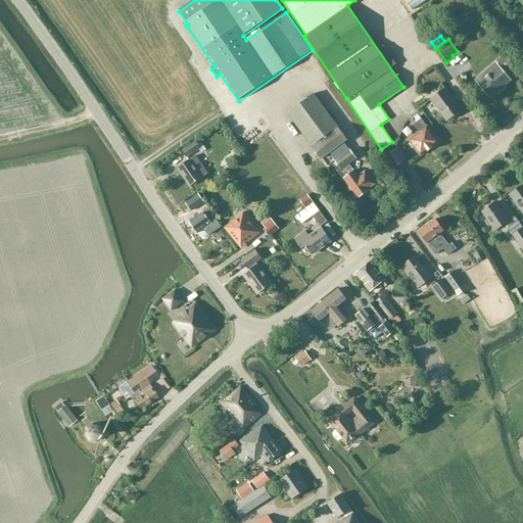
[(470,65),(473,62),(467,53),(464,56),(470,65)]
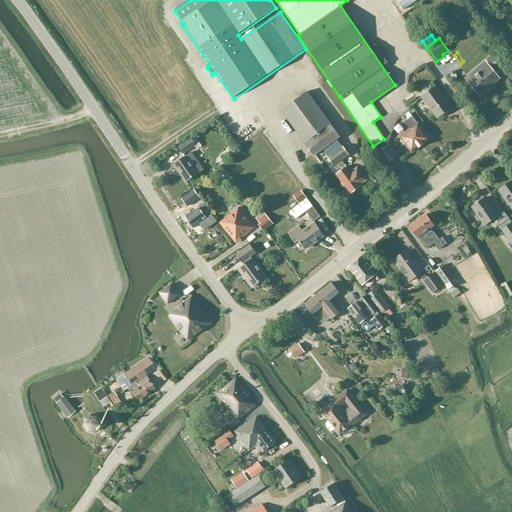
[(475,78),(469,83),(480,95),(499,79),(496,76),(499,74),(505,68),(493,55),(487,60),(491,64),(488,66),(483,71),(479,68),(472,74),(475,78)]
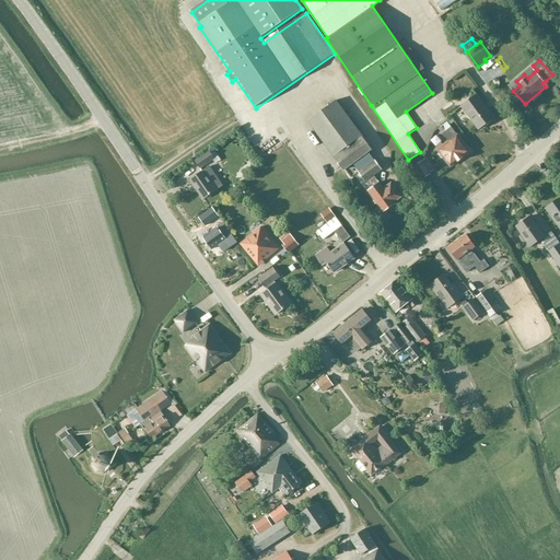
[(480,129),(492,119),(477,97),(464,107),(480,129)]
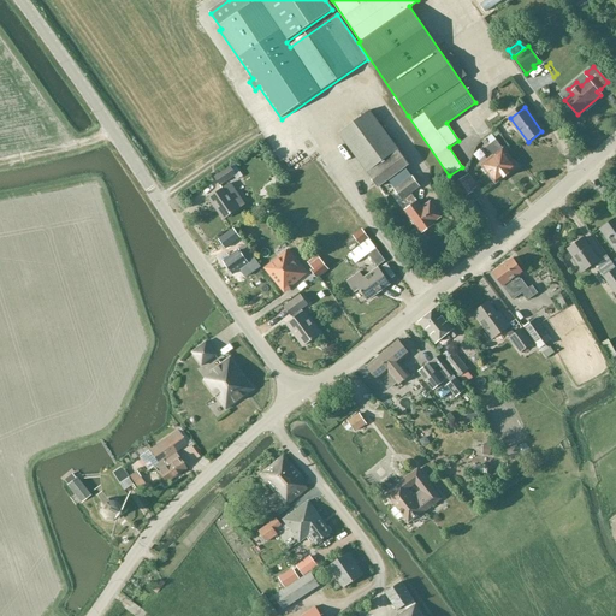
[(403,200),(413,193),(420,188),(413,178),(406,169),(409,165),(400,152),(398,153),(371,113),(342,132),(369,172),(368,173),(379,187),(389,181),(403,200)]
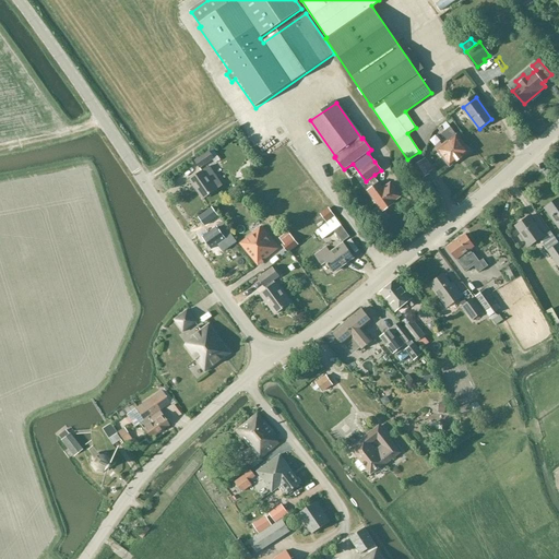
[(470,152),(451,127),(449,126),(453,122),(451,118),(441,126),(441,127),(438,129),(442,134),(442,133),(448,141),(438,150),(451,166),(470,152)]
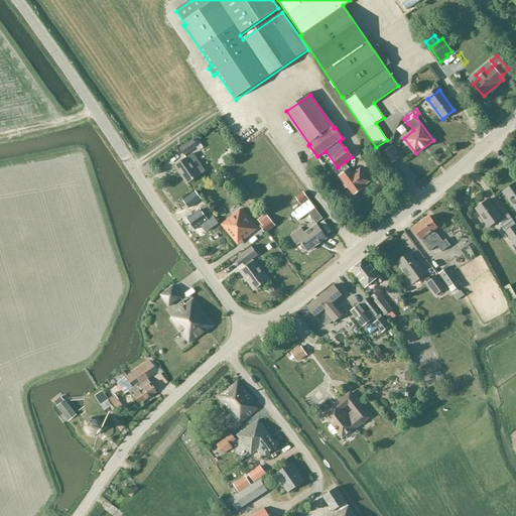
[(183,155),(188,152),(196,146),(192,141),(179,150),(182,153),(183,155)]
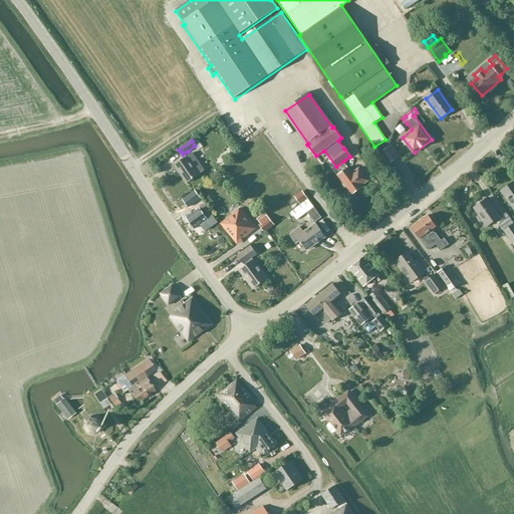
[(399,157),(392,146),(379,153),(388,165),(396,161),(395,159),(399,157)]
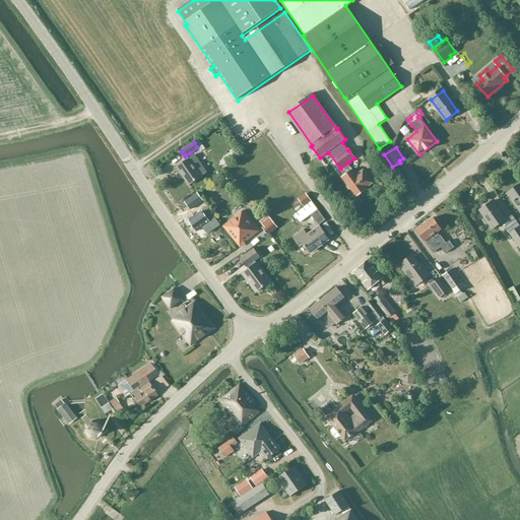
[(193,153),(191,155),(176,167),(189,185),(200,177),(199,176),(205,171),(193,153)]
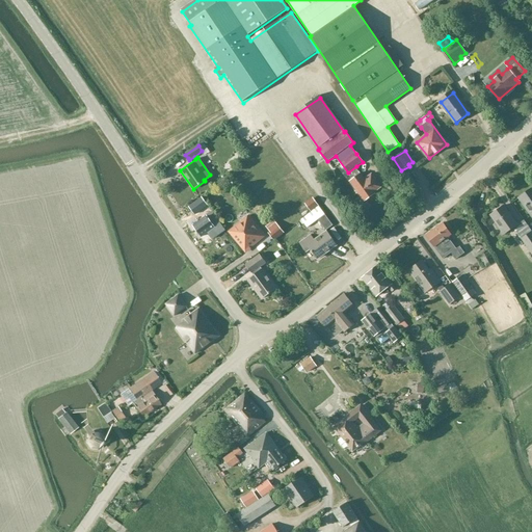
[(366,179),(356,166),(348,173),(350,176),(351,175),(354,179),(350,182),(364,201),(381,188),(372,175),(366,179)]
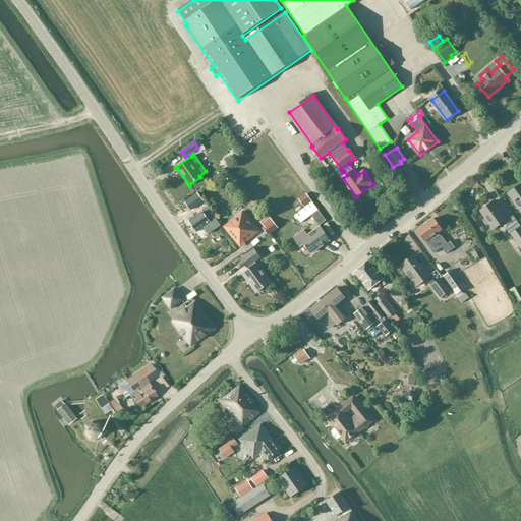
[(520,183),(507,193),(520,213),(520,183)]
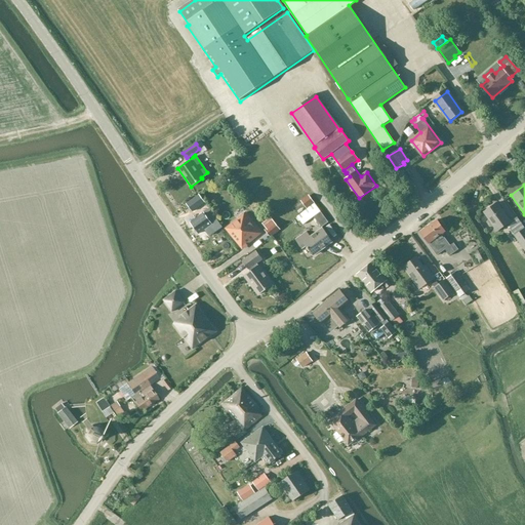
[(193,211),(203,203),(198,196),(187,204),(193,211)]
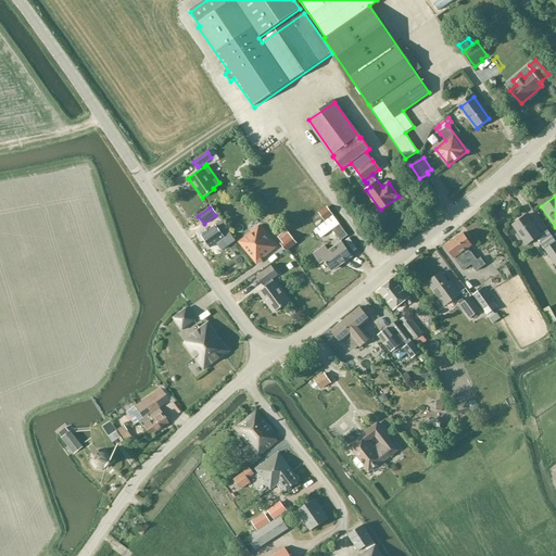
[(555,242),(547,230),(541,235),(527,214),(519,219),(512,225),(527,247),(536,239),(544,250),(555,266),(555,242)]
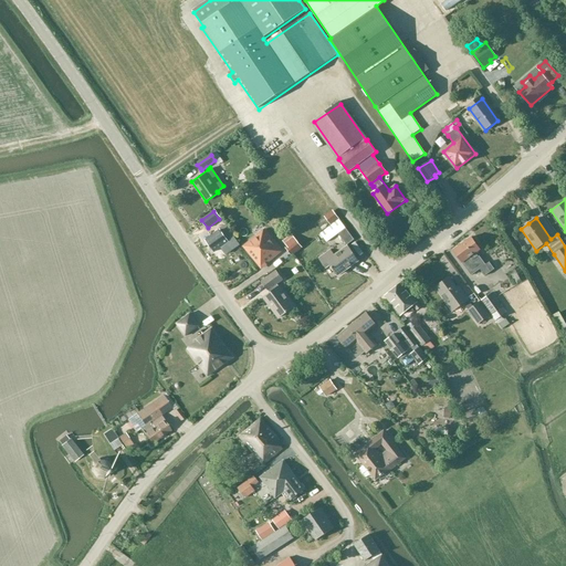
[(215,252),(228,242),(233,250),(240,244),(230,232),(228,233),(223,227),(206,240),(210,245),(209,247),(211,250),(212,250),(215,252)]
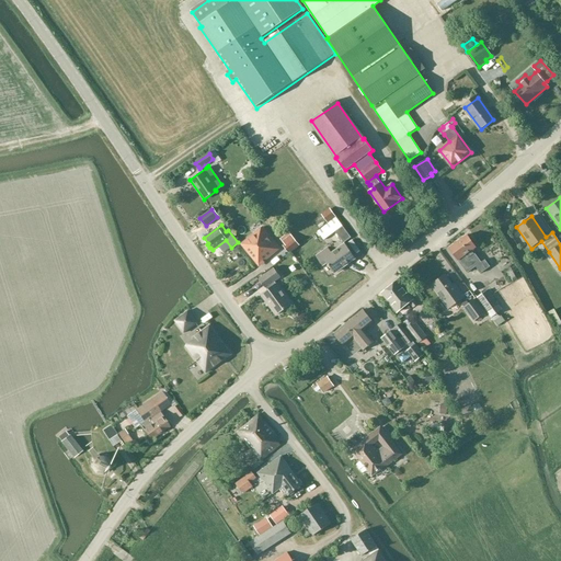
[(264,261),(279,248),(262,227),(242,244),(259,264),(264,260),(264,261)]
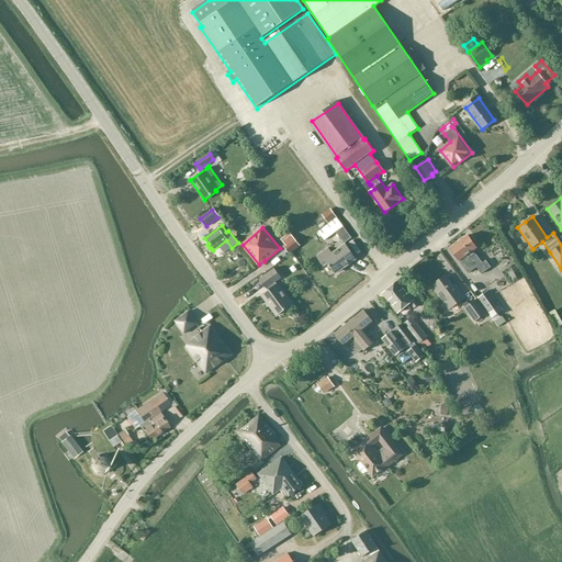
[(345,244),(351,238),(343,227),(336,232),(345,244)]
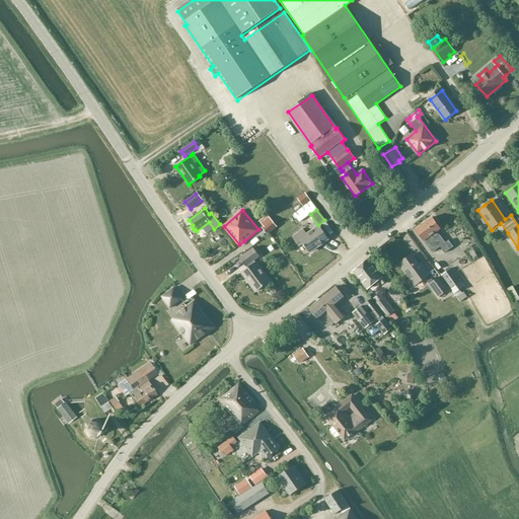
[(268,235),(277,227),(269,217),(261,224),(263,226),(261,228),(268,235)]
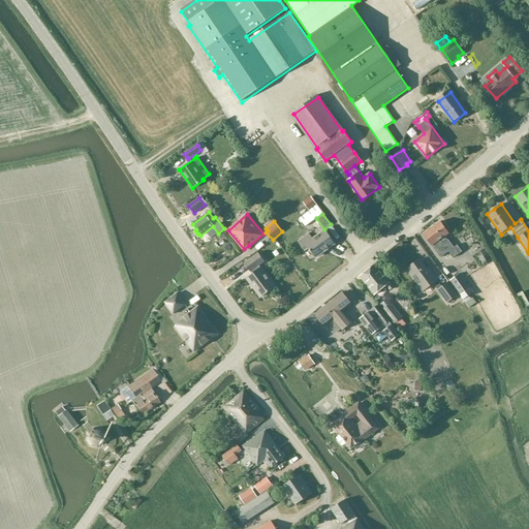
[(432,247),(446,237),(449,235),(440,221),(423,235),(432,247)]
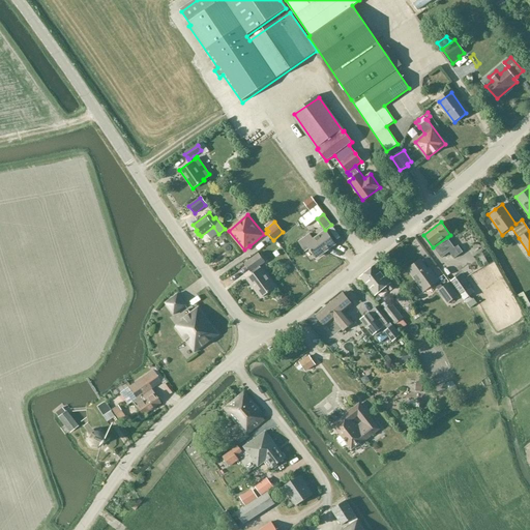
[(316,257),(335,243),(326,231),(314,240),(310,235),(299,242),(304,249),(308,246),(316,257)]
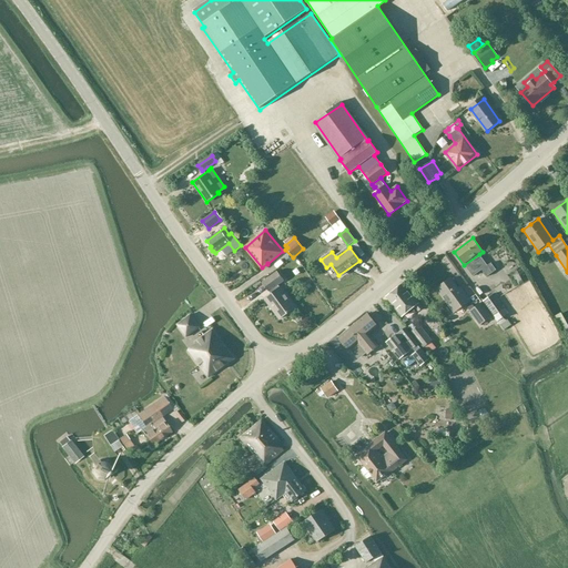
[(488,266),(479,254),(464,265),(473,277),(483,271),(487,277),(496,271),(492,263),(488,266)]
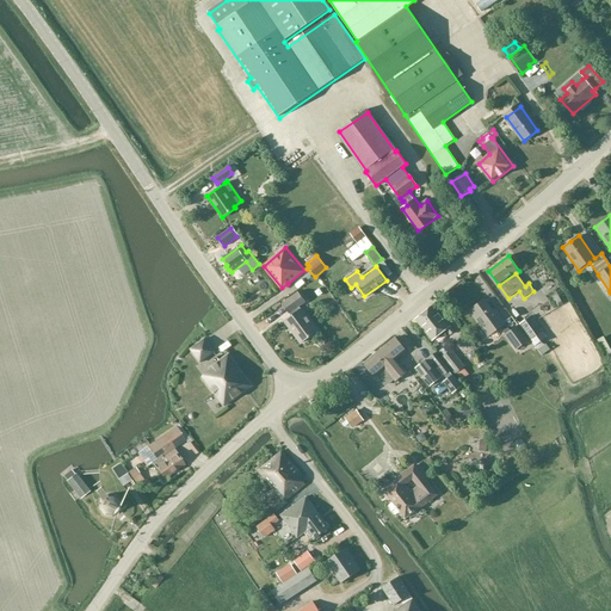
[(300,308),(306,303),(297,292),(281,304),(290,315),(291,318),(284,322),(301,345),(318,333),(302,310),(301,310),(300,308)]
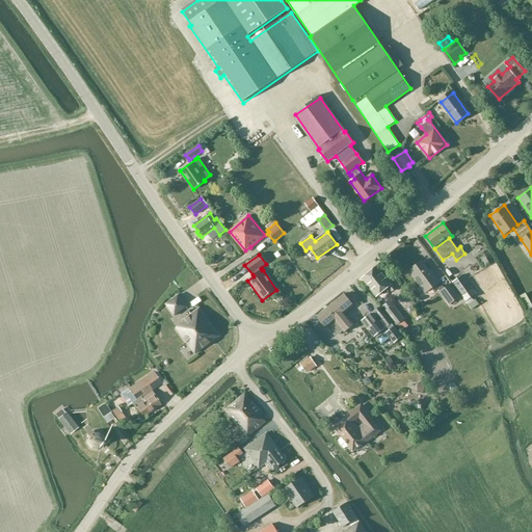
[(444,289),(439,283),(432,274),(430,276),(421,262),(407,270),(425,294),(435,286),(441,291),(440,292),(450,304),(459,297),(449,285),(444,289)]
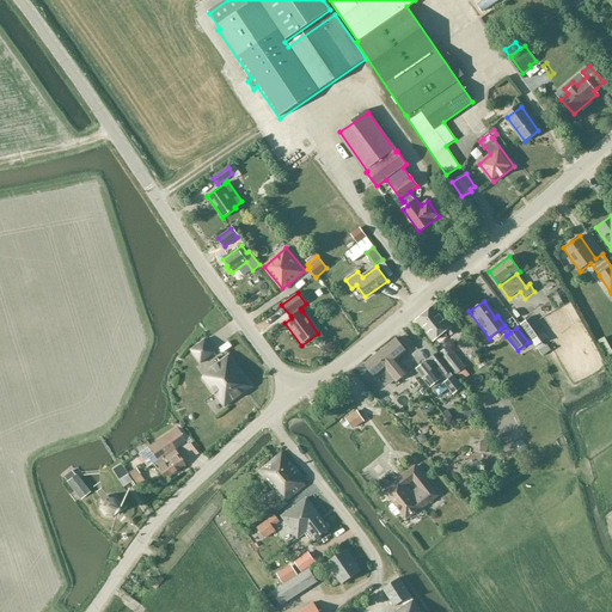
[(456,332),(451,326),(434,306),(416,320),(434,342),(447,331),(451,336),(456,332)]
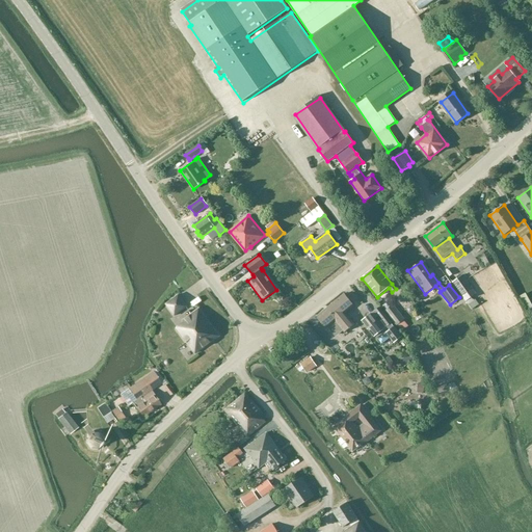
[(477,294),(463,274),(452,283),(466,302),(466,301),(468,304),(469,304),(472,310),(479,304),(473,296),(477,294)]
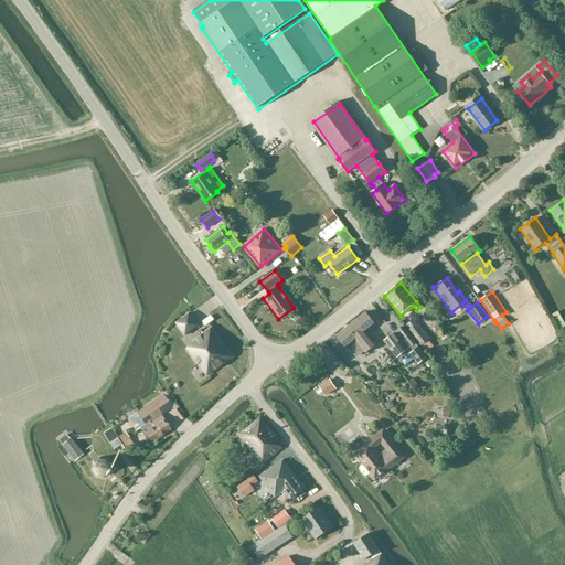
[(368,333),(376,326),(364,311),(336,338),(347,350),(349,349),(355,356),(358,356),(364,352),(365,353),(376,344),(368,333)]
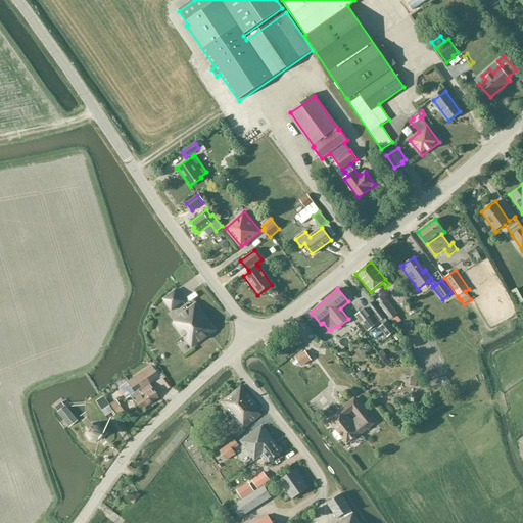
[(194,298),(201,295),(199,290),(192,294),(194,298)]
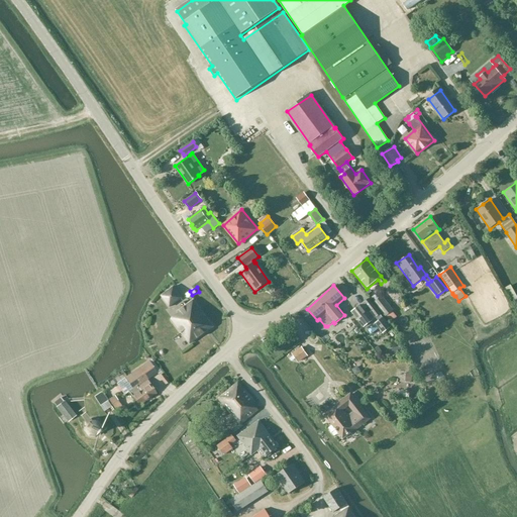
[(181,299),(173,289),(162,297),(169,307),(181,299)]
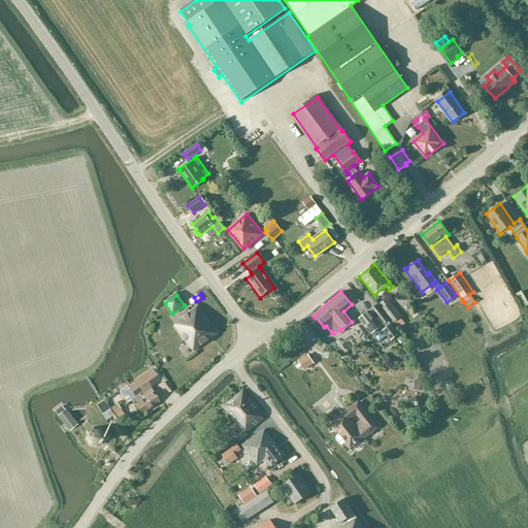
[(402,317),(390,302),(382,308),(394,324),(395,322),(399,327),(403,323),(400,319),(402,317)]
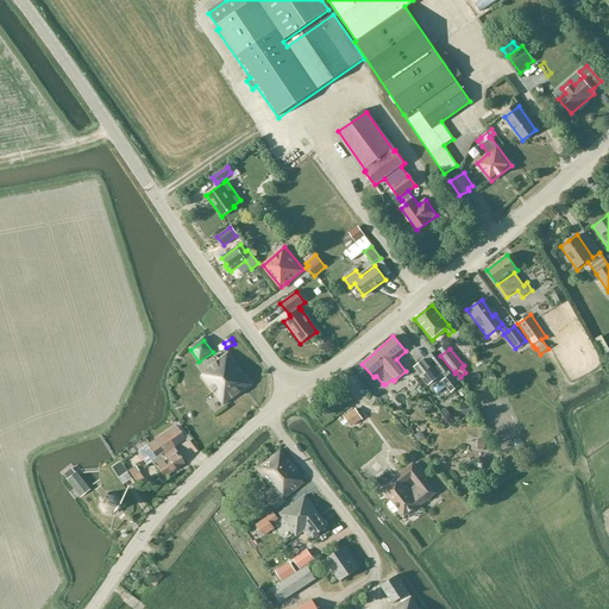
[(460,387),(449,371),(434,352),(414,368),(428,385),(429,385),(437,395),(446,388),(451,394),(460,387)]
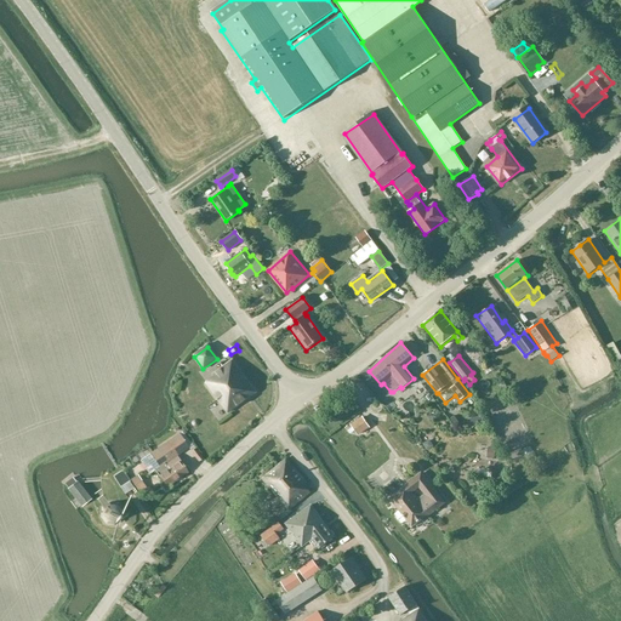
[(205,385),(223,408),(228,414),(256,392),(232,360),(212,375),(214,379),(205,385)]
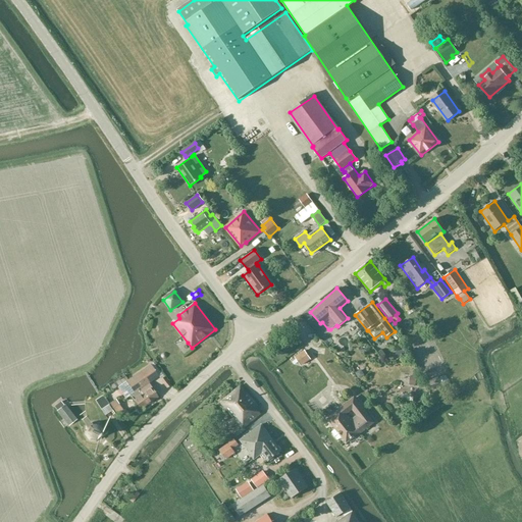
[(306,350),(298,357),(299,359),(296,362),(295,361),(291,364),(295,368),(298,365),(297,364),(301,361),(304,365),(312,358),(306,350)]
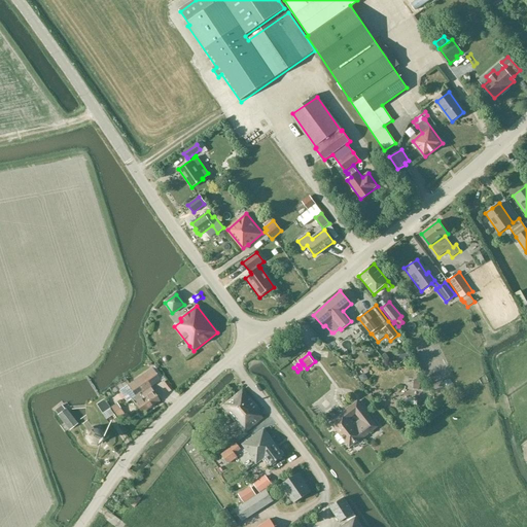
[(152,367),(127,385),(118,391),(127,402),(132,399),(141,414),(160,400),(150,387),(161,380),(152,367)]
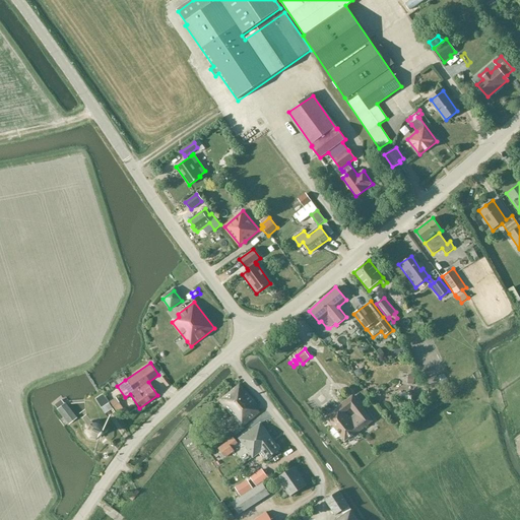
[(165,376),(160,379),(167,387),(171,384),(165,376)]
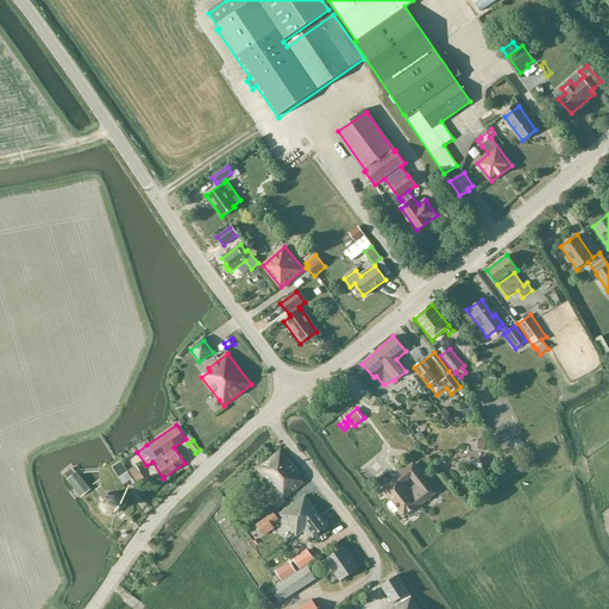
[(302,473),(281,449),(256,469),(283,501),(305,483),(299,476),(302,473)]
